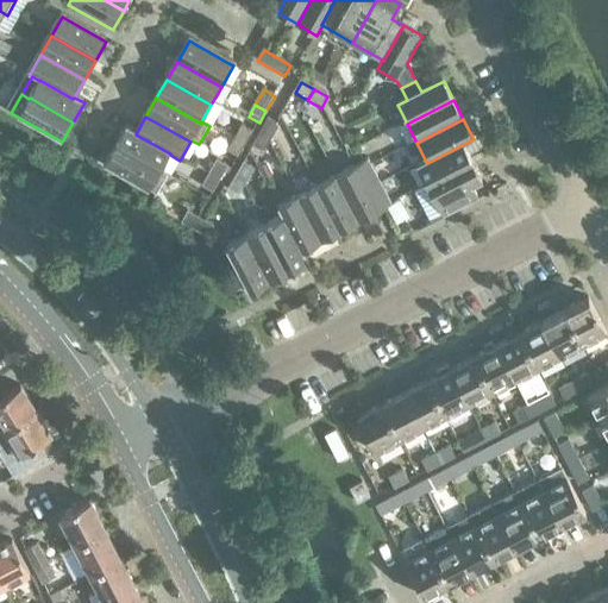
[(261,133),(271,140),(277,130),(276,125),(268,120),(261,133)]
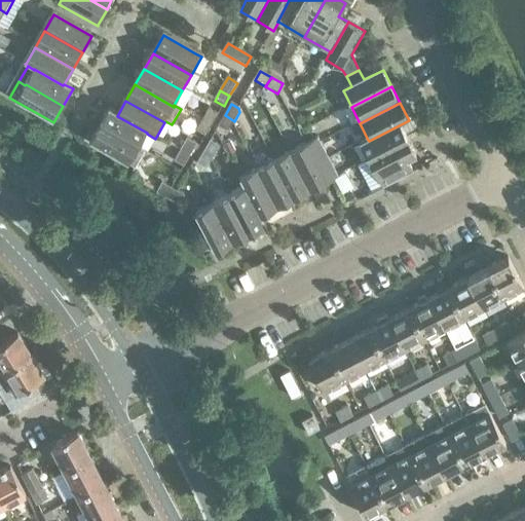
[(110,110),(100,126),(138,148),(147,134),(147,133),(117,116),(118,114),(110,110)]
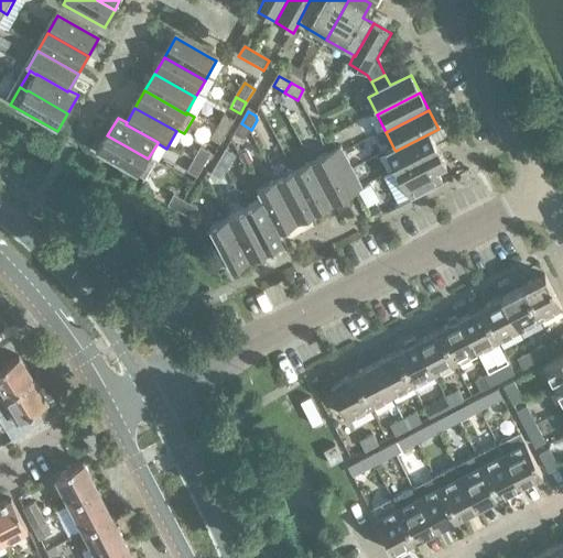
[(216,131),(226,138),(235,123),(225,118),(216,131)]
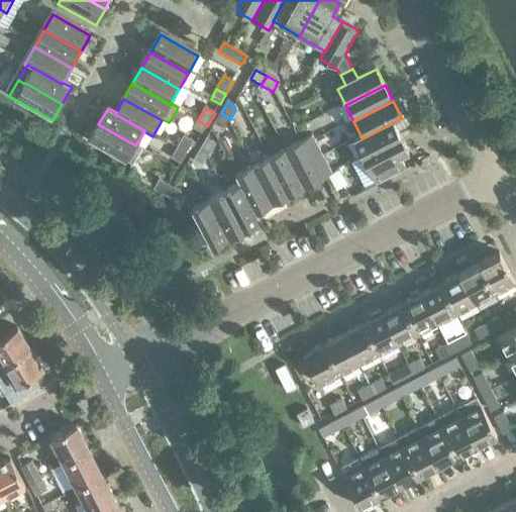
[(230,119),(221,113),(215,125),(224,130),(230,119)]
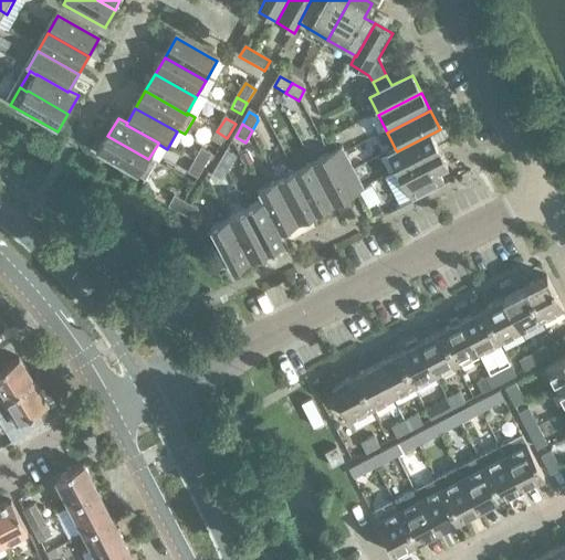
[(395,173),(438,151),(430,135),(440,130),(440,129),(397,151),(396,150),(386,155),(395,173)]
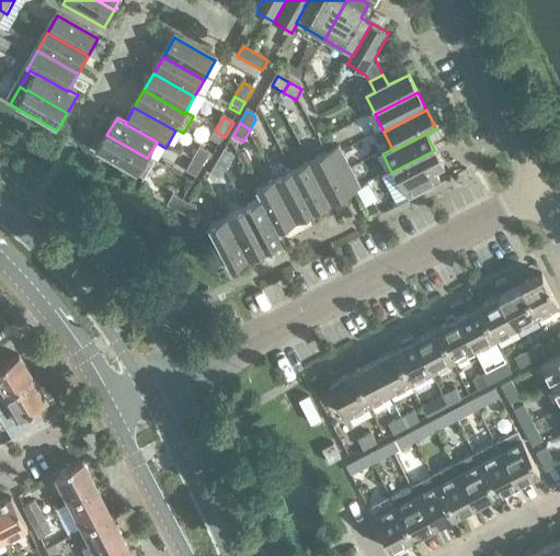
[(225,137),(215,131),(209,142),(219,147),(225,137)]
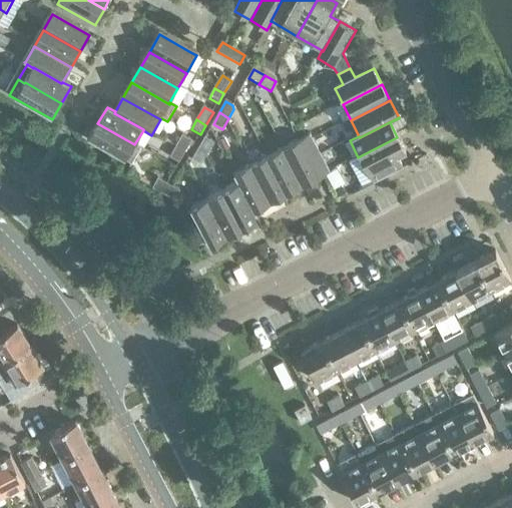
[(88,140),(125,161),(133,166),(143,149),(134,144),(97,123),(88,140)]
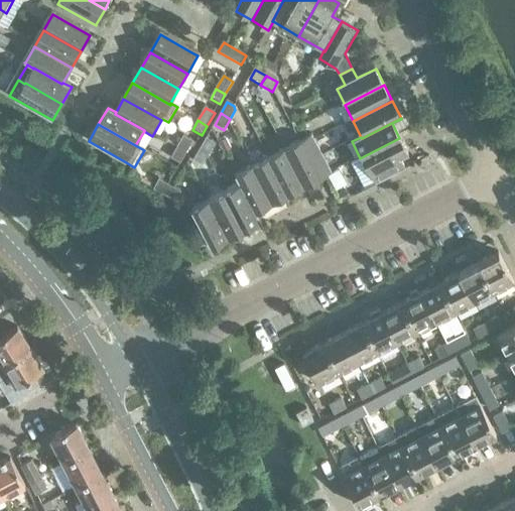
[(177,149),(186,154),(194,142),(183,137),(177,149)]
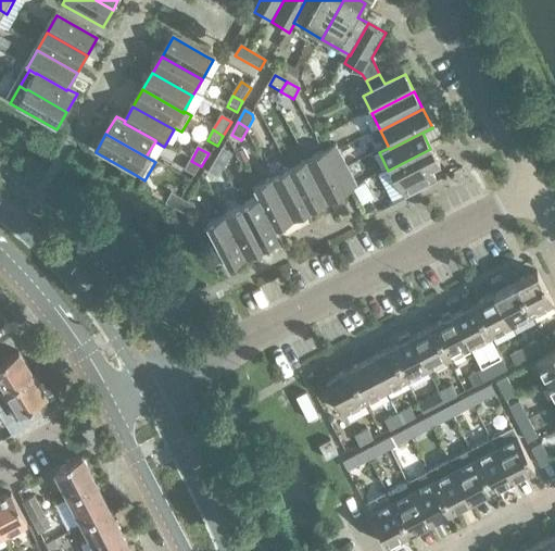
[(337,168),(344,164),(337,148),(328,152),(337,168)]
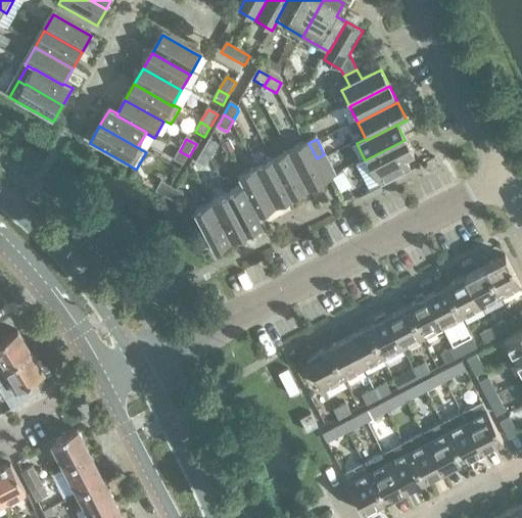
[(370,194),(411,174),(405,162),(414,158),(405,140),(365,160),(376,183),(366,188),(370,194)]
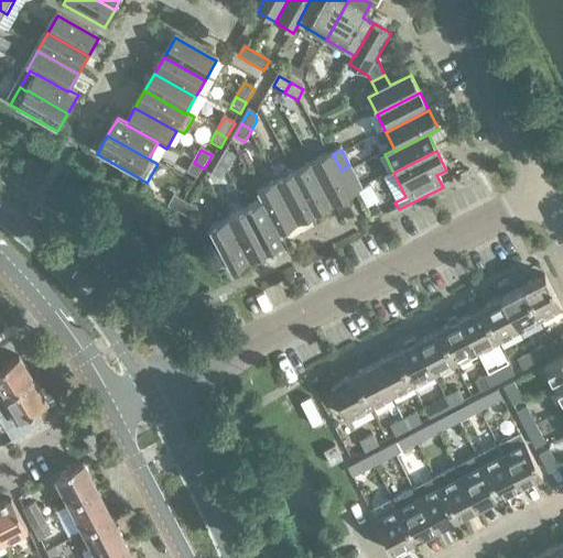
[(219,164),(229,170),(234,161),(234,156),(226,152),(219,164)]
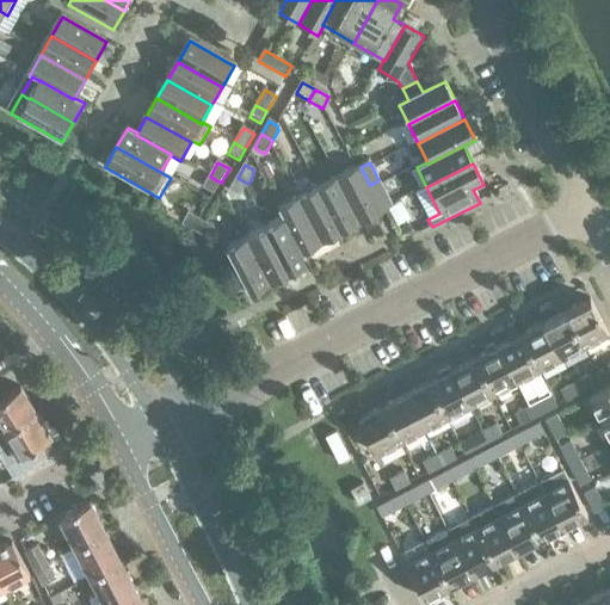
[(357,170),(371,199),(384,192),(379,180),(370,185),(361,167),(357,170)]
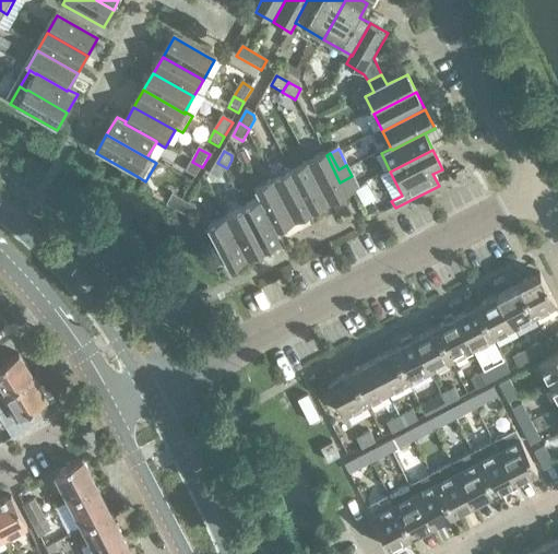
[(307,165),(329,207),(347,197),(340,183),(327,155),(307,165)]
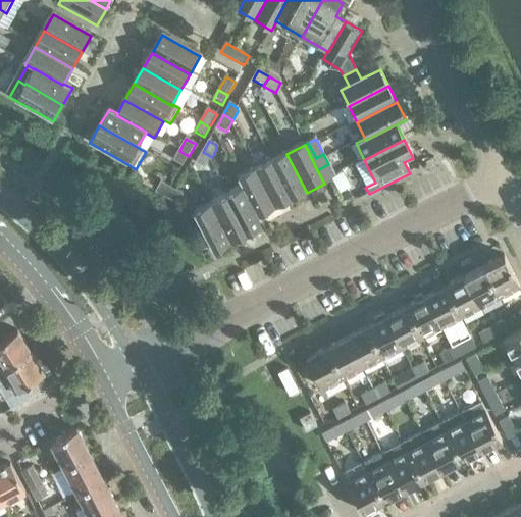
[(189,156),(179,151),(173,161),(183,166),(189,156)]
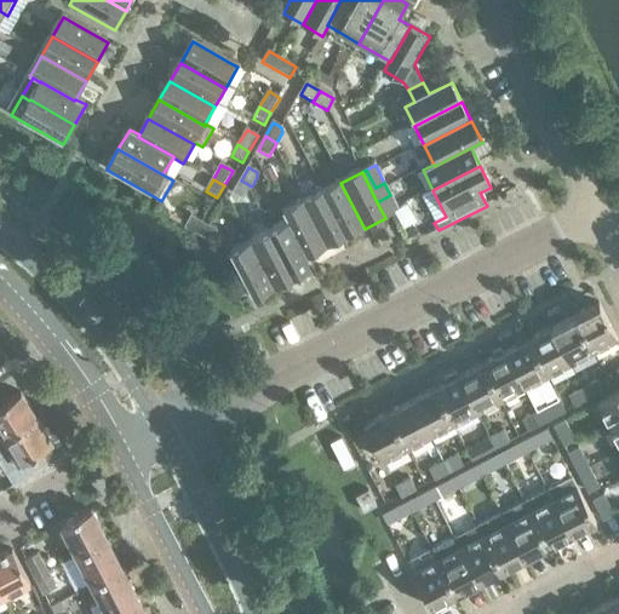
[(252,187),(241,181),(233,194),(245,200),(252,187)]
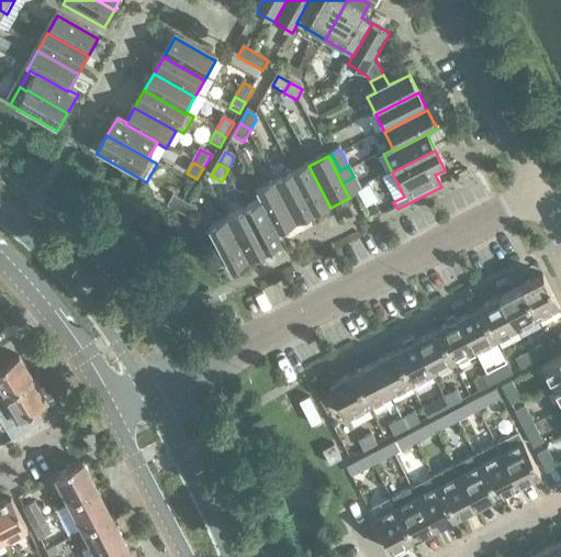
[(331,208),(309,166),(291,175),(312,216),(331,208)]
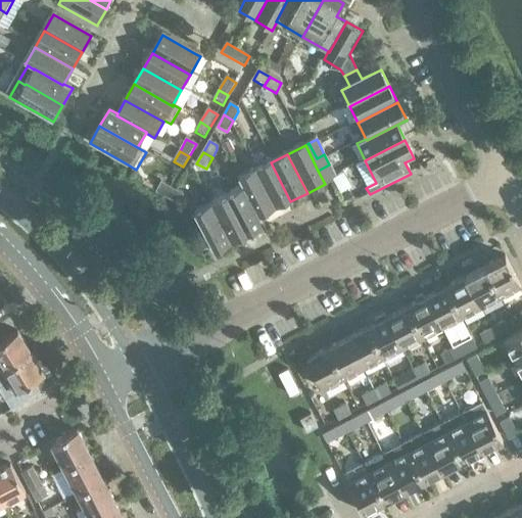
[(290,201),(271,162),(254,171),(275,209),(290,201)]
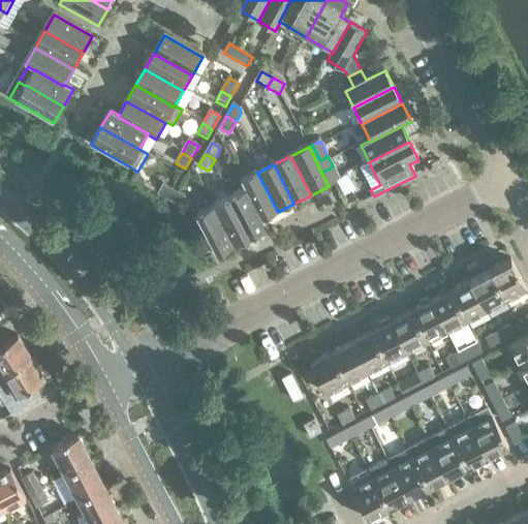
[(321,173),(329,186),(340,180),(333,166),(321,173)]
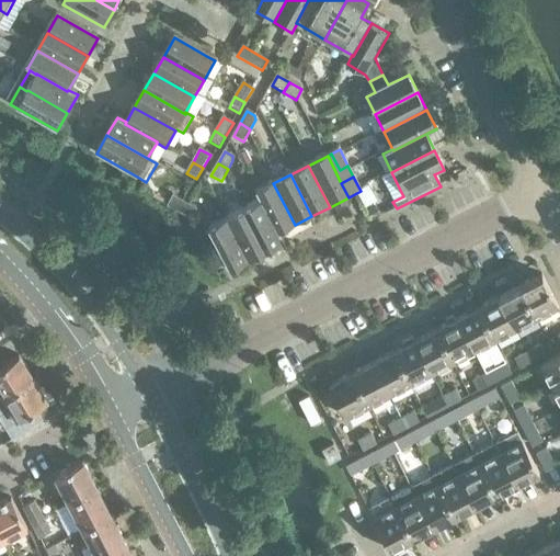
[(295,225),(273,183),(255,193),(261,203),(277,234),(278,234),(295,225)]
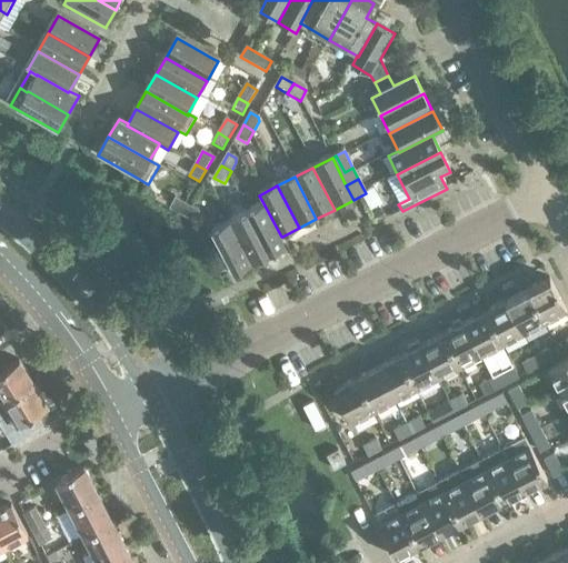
[(182,217),(188,205),(176,199),(170,210),(182,217)]
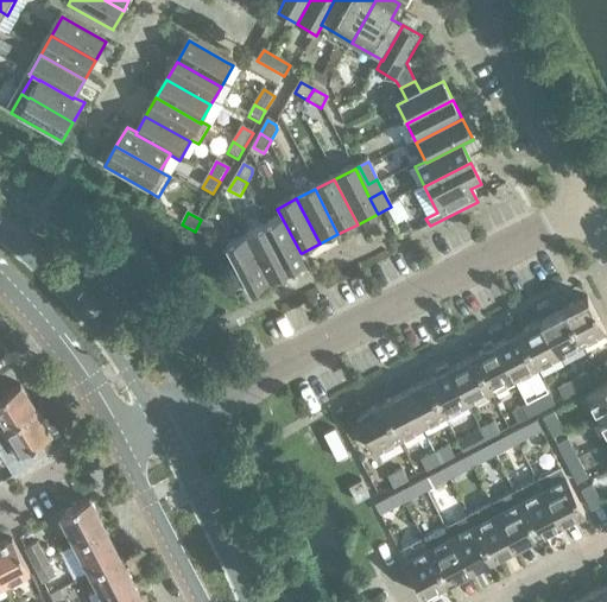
[(201,220),(195,232),(208,239),(214,228),(201,220)]
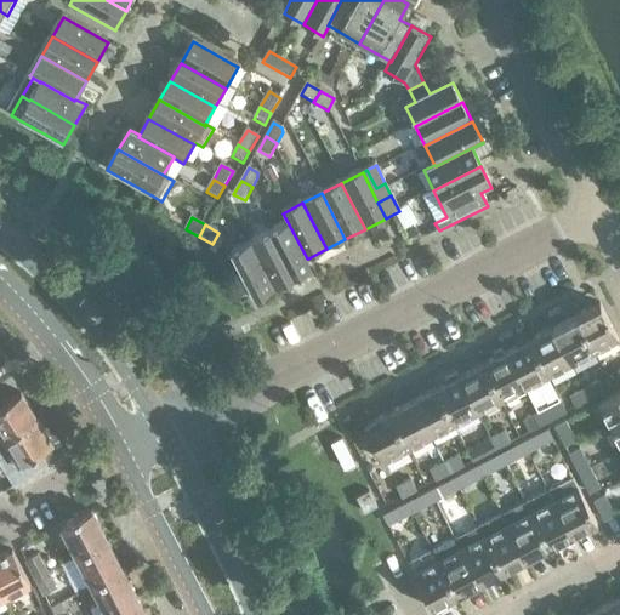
[(269,234),(294,280),(314,269),(308,258),(307,258),(289,225),(269,234)]
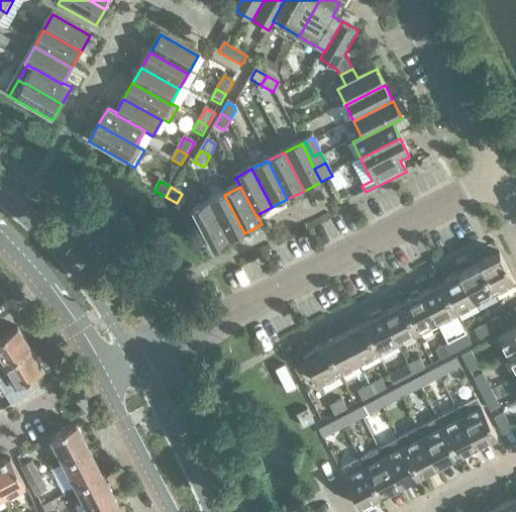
[(244,233),(224,195),(208,203),(228,241),(244,233)]
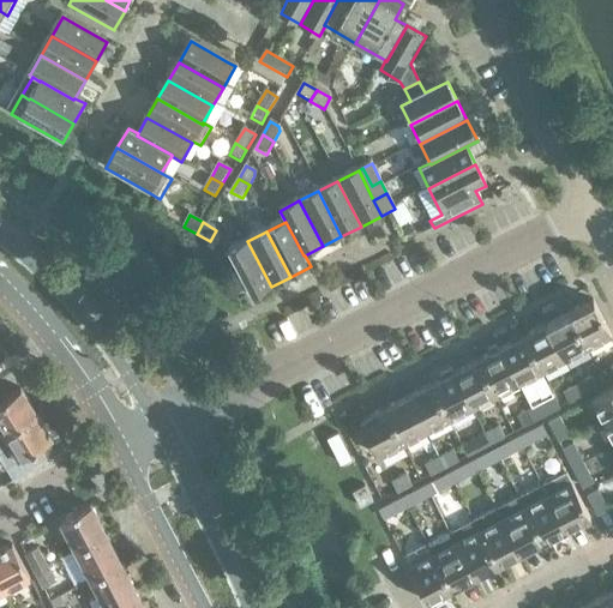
[(271,287),(247,241),(228,252),(229,254),(226,257),(224,259),(229,268),(232,269),(235,266),(251,298),(271,287)]
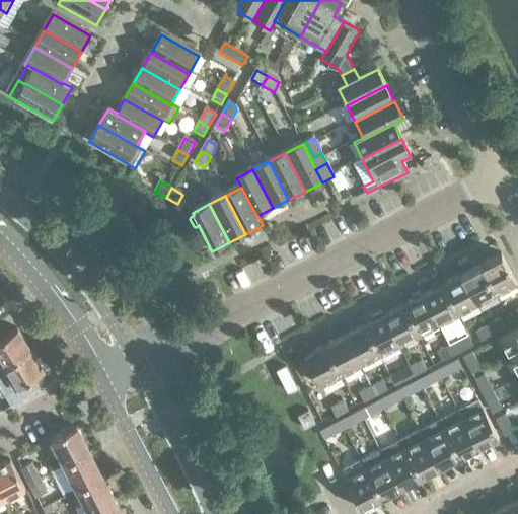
[(481,268),(496,298),(516,288),(500,258),(481,268)]
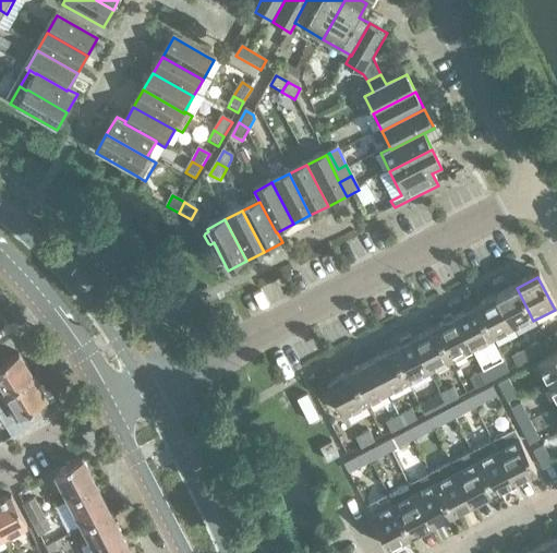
[(533,321),(517,288),(495,299),(512,332),(533,321)]
